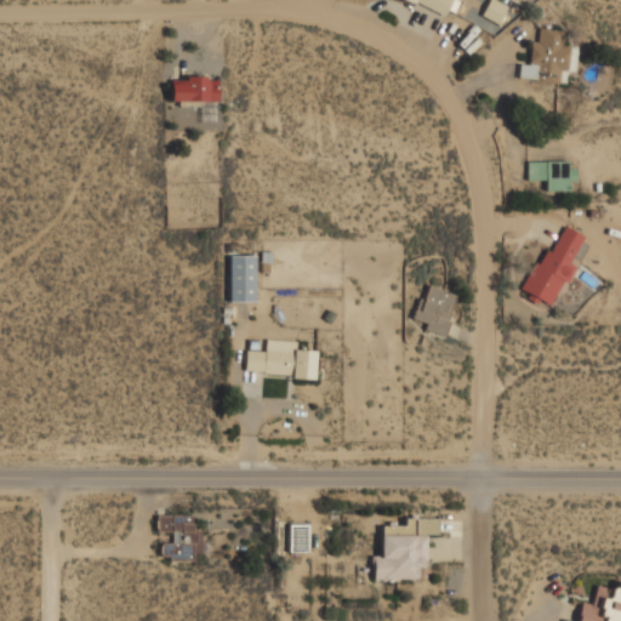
[(488,0),(480,16),(497,24),(505,6),(490,0),(488,0)]
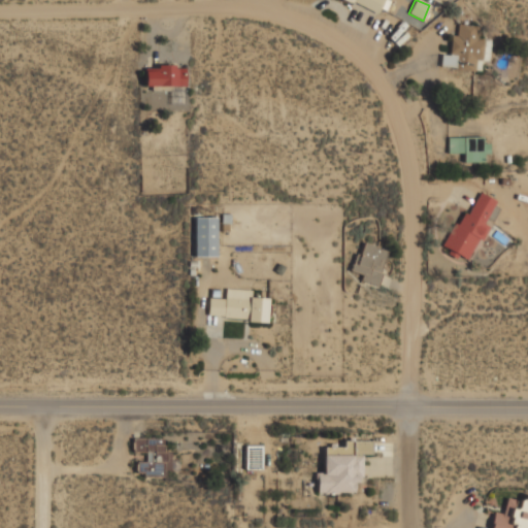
[(449,56),(440,55),(439,67),(483,72),(486,39),(476,38),(479,27),(457,25),(456,36),(451,35),(449,56)]
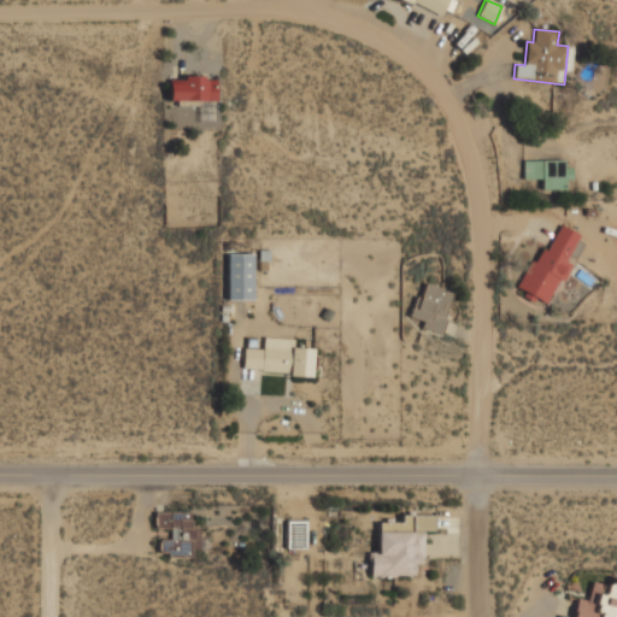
[(169,78),(169,100),(216,101),(217,78),(169,78)]
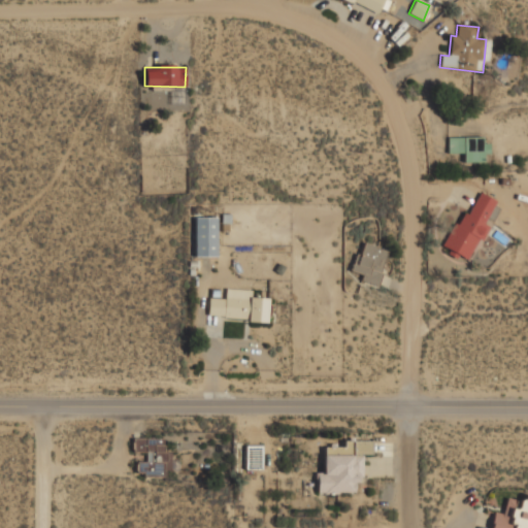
[(482,137),(447,138),(448,154),(463,154),(463,163),(483,162),(482,137)]
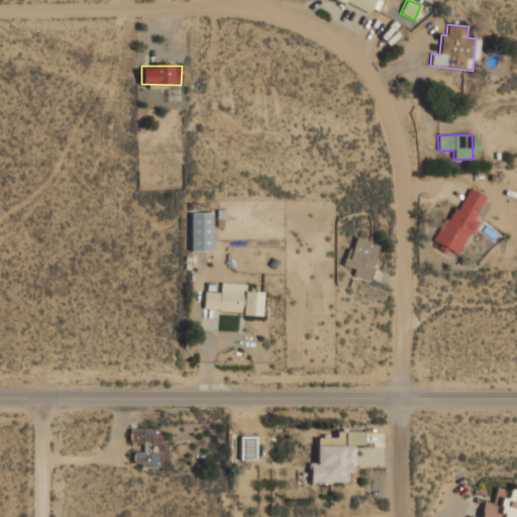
[(486,197),(470,189),(457,211),(451,208),(434,242),(439,244),(438,247),(457,256),(476,221),(474,220),(486,197)]
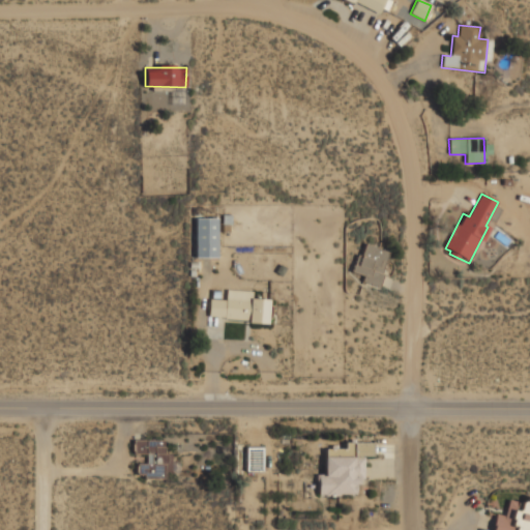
[(195,258),(217,258),(217,218),(195,219),(195,258)]
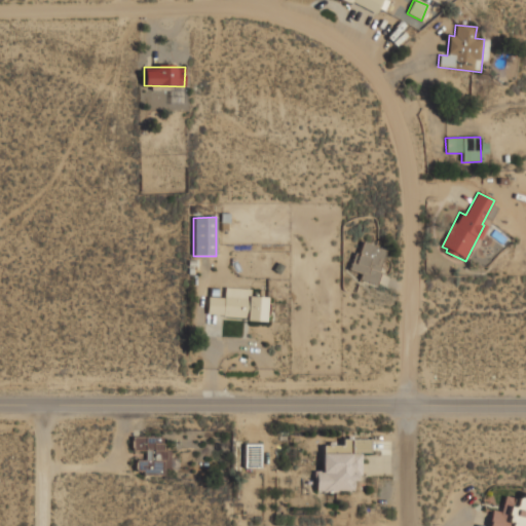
[(361,273),(359,280),(375,285),(385,250),(362,242),(359,254),(353,253),(348,270),(361,273)]
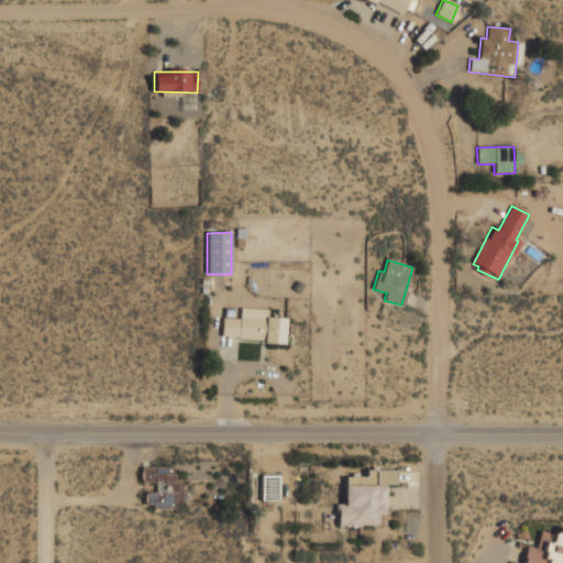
[(285,318),(266,317),(266,309),(240,308),(240,319),(222,318),(221,340),(285,342),(285,318)]
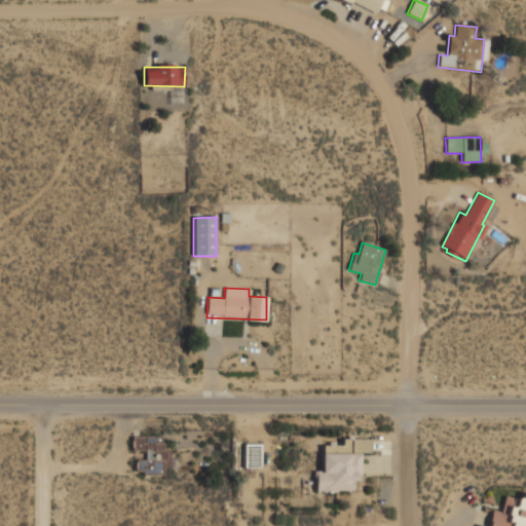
[(162,437),(133,437),(133,451),(144,451),(144,461),(136,460),(136,476),(170,476),(170,450),(162,450),(162,437)]
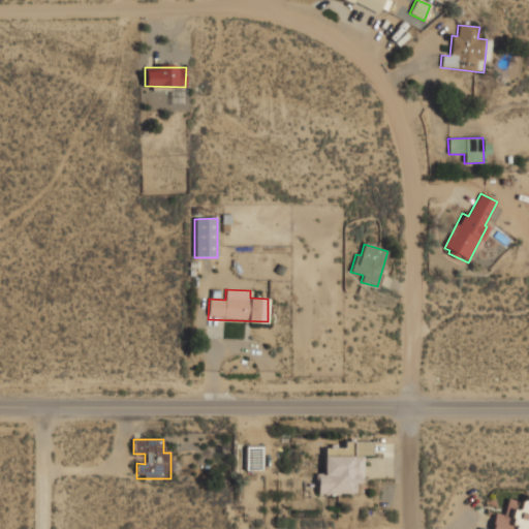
[(316,496),(355,497),(356,484),(363,484),(364,458),(372,458),(372,442),(343,442),(343,448),(325,448),(324,474),(317,474),(316,496)]
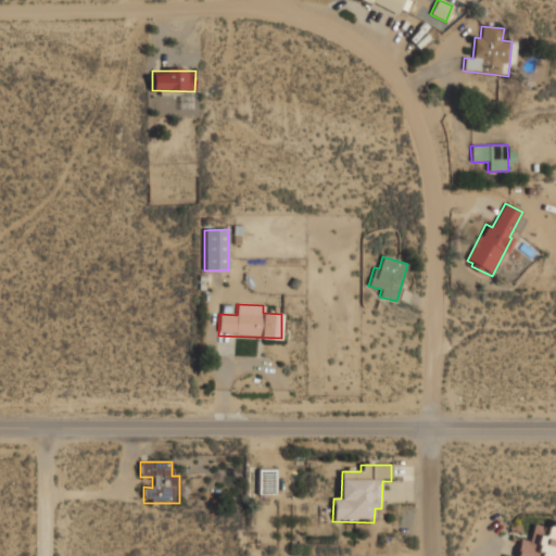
[(258,496),(276,496),(276,470),(258,470),(258,496)]
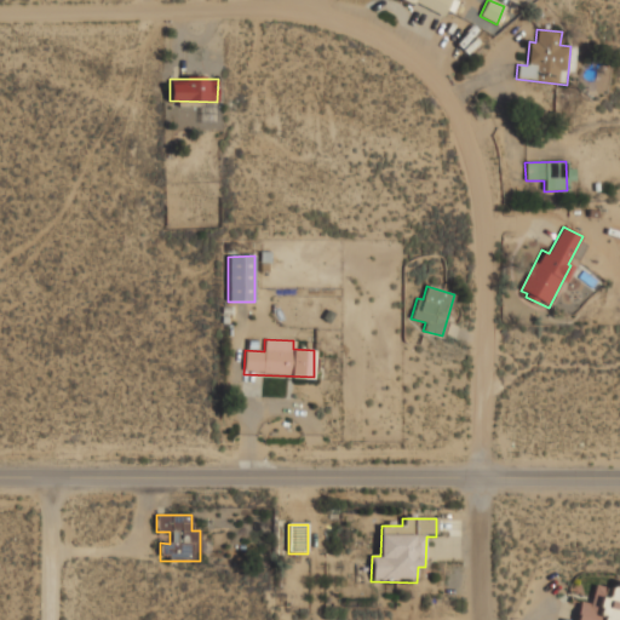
[(619,619),(619,586),(595,584),(592,604),(579,602),(577,619),(619,619)]
